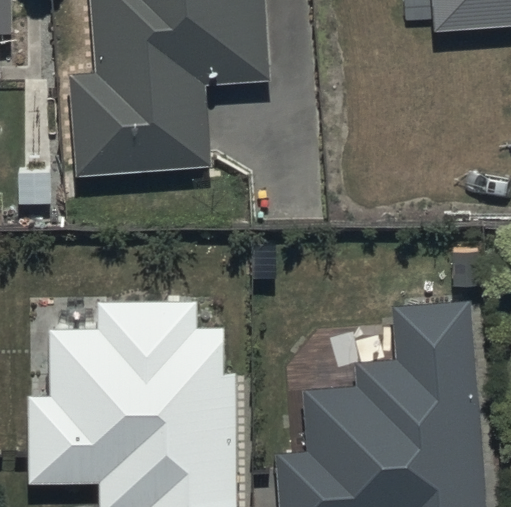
[(0,0),(0,83),(1,83),(1,34),(11,34),(10,0),(0,0)]
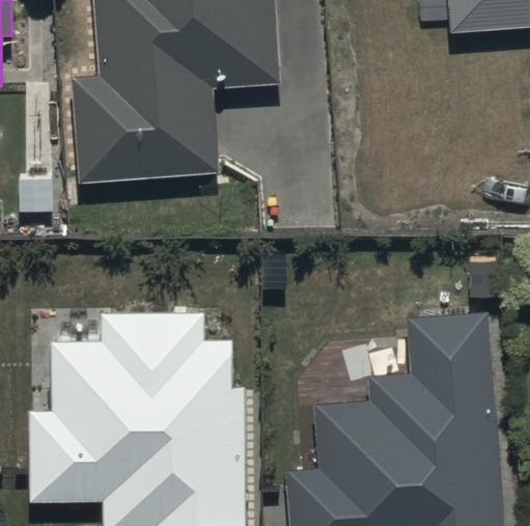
[(273,0),(95,0),(102,79),(75,81),(82,181),(216,170),(210,89),(280,84),(273,0)]
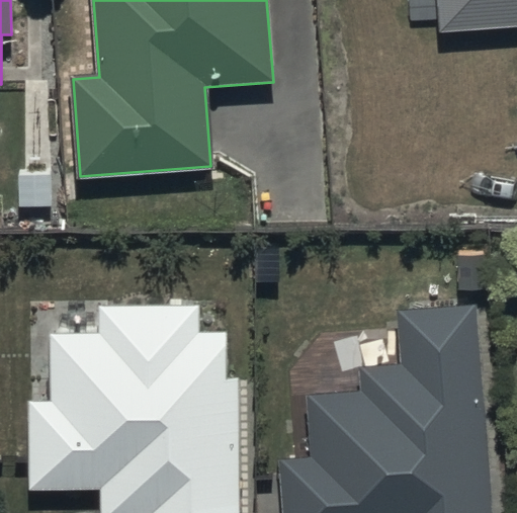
[(516,0),(437,0),(440,32),(516,25),(516,0)]
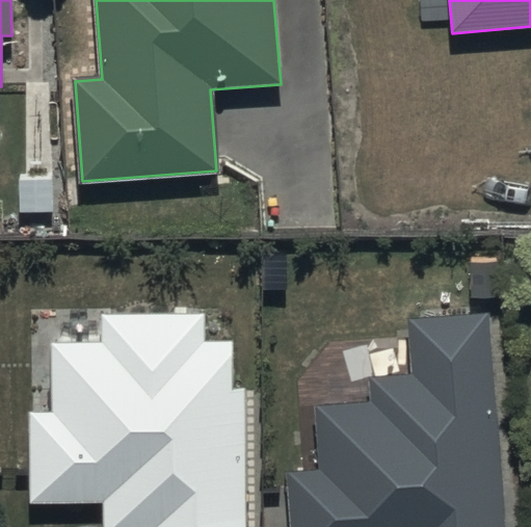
[(52,412),(28,413),(29,506),(103,505),(103,526),(245,526),(243,390),(233,390),(232,342),(207,343),(206,314),(100,316),(100,342),(51,343),(52,412)]
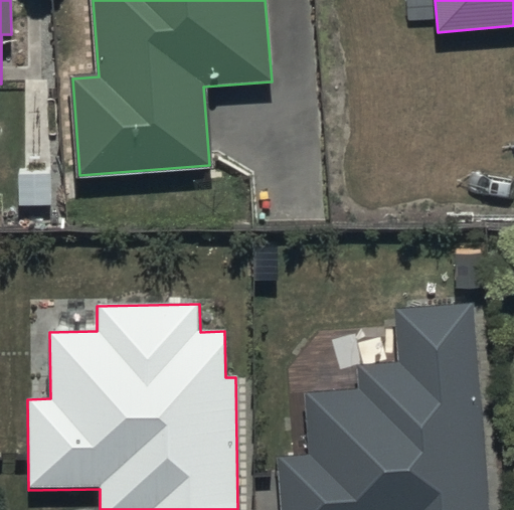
[(310,456),(280,458),(284,509),(487,509),(471,306),(396,312),(400,365),(357,368),(358,390),(305,394),(310,456)]
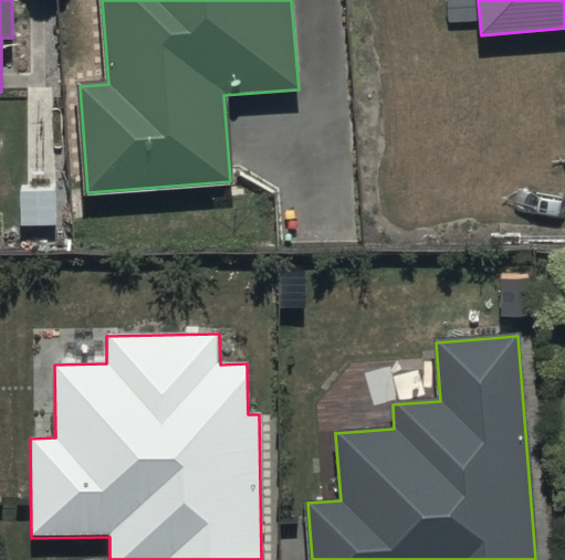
All buildings are outlined.
